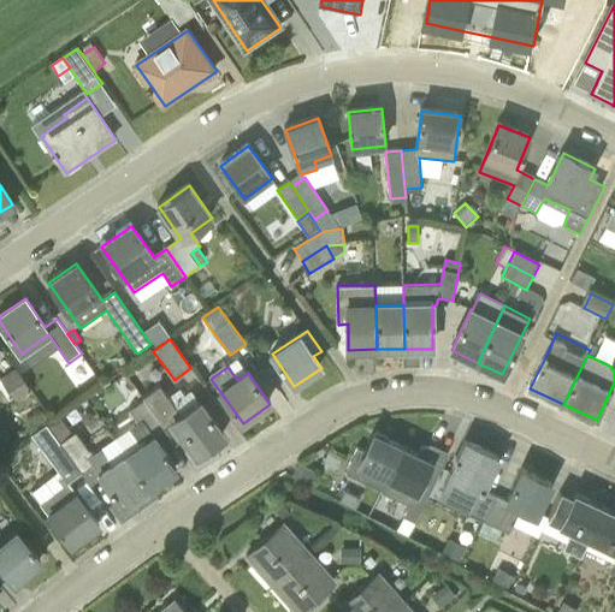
[(18,400),(31,392),(17,372),(4,380),(18,400)]
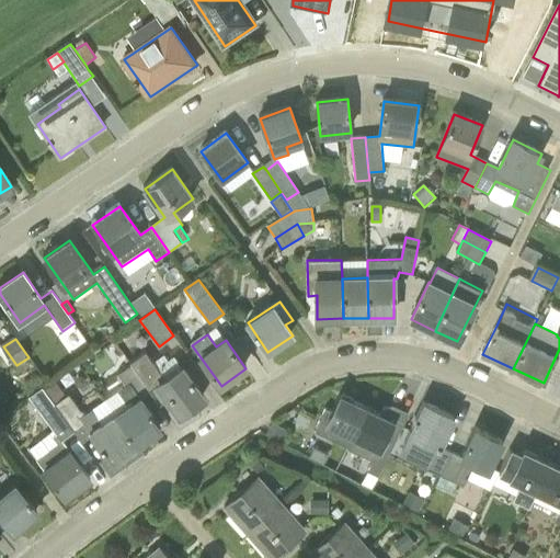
[(161,374),(153,364),(146,353),(130,364),(132,365),(150,393),(160,406),(168,400),(180,417),(204,398),(176,361),(169,367),(161,374)]
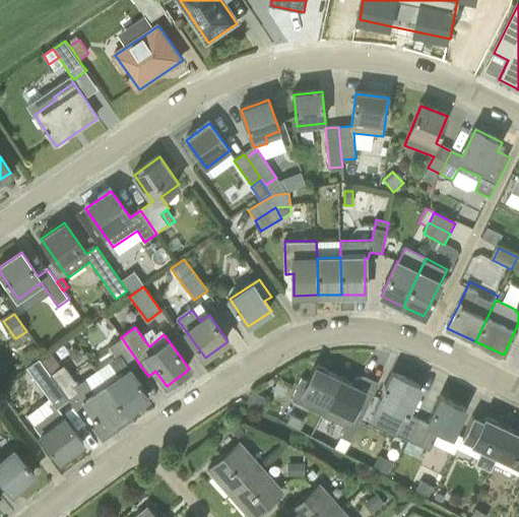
[(132,370),(139,364),(122,338),(110,347),(117,358),(110,363),(119,376),(107,385),(127,413),(149,398),(141,387),(143,385),(132,370)]
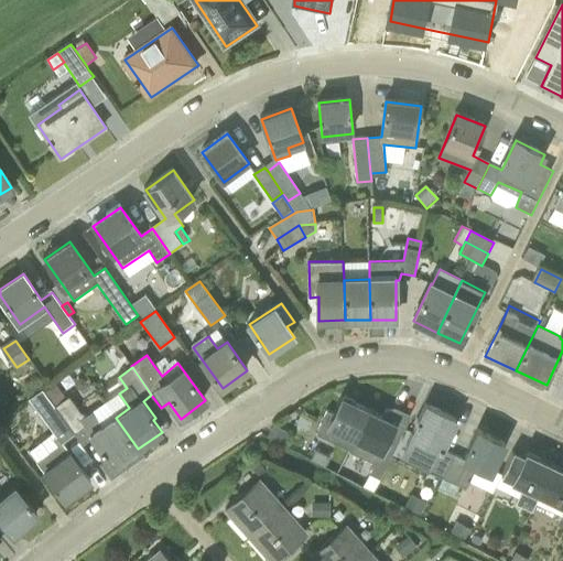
[(115,465),(138,449),(116,418),(104,427),(93,412),(85,418),(71,398),(67,400),(55,383),(44,391),(75,434),(84,446),(94,439),(104,454),(106,452),(115,465)]
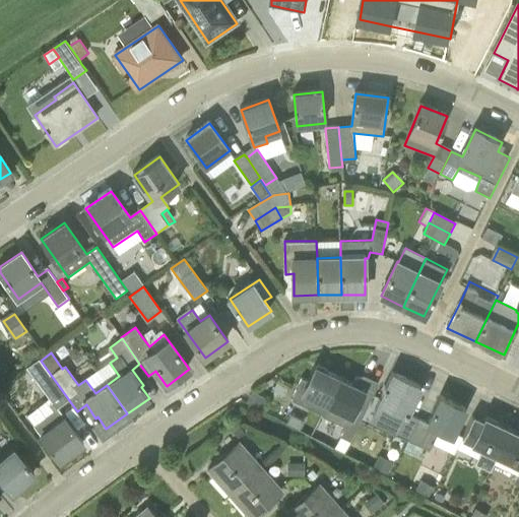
[(84,444),(58,408),(69,400),(41,361),(40,360),(27,369),(53,404),(50,406),(54,412),(36,427),(60,462),(84,444)]
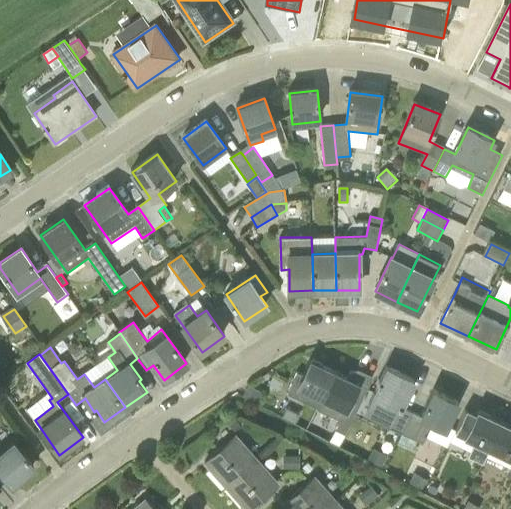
[(318,409),(335,373),(311,361),(304,376),(298,373),(288,395),(318,409)]
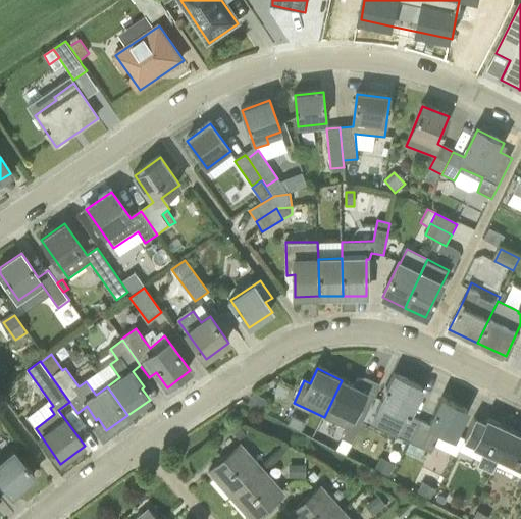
[(422,390),(407,381),(395,376),(381,404),(375,416),(393,424),(387,433),(410,444),(420,422),(409,416),(422,390)]
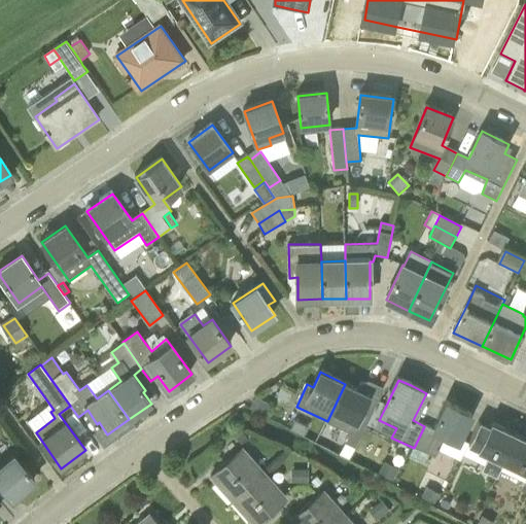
[(363,408),(370,396),(345,384),(327,421),(326,422),(350,434),(345,445),(355,450),(366,427),(374,413),(363,408)]
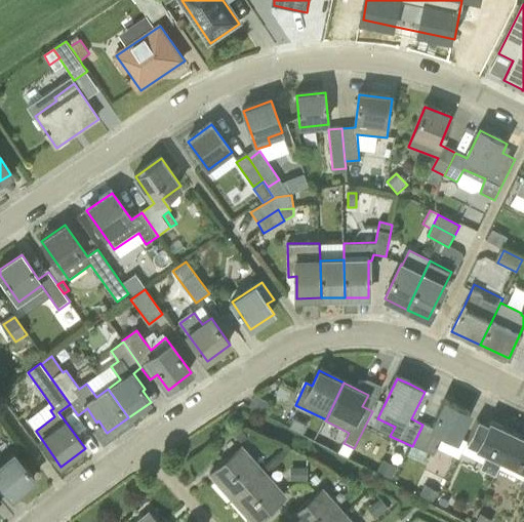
[(471,413),(449,403),(445,401),(433,429),(422,425),(412,446),(434,456),(444,435),(456,442),(471,413)]
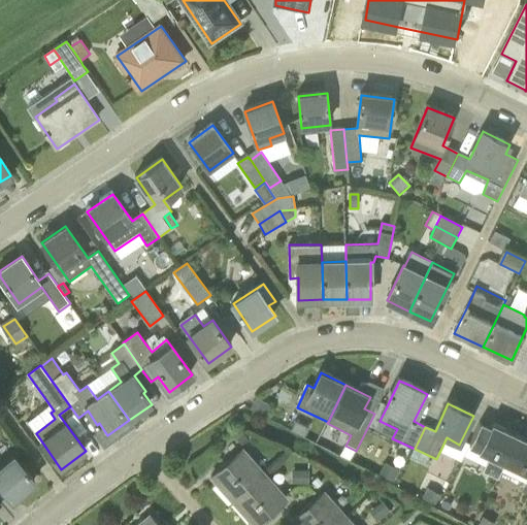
[(291,432),(305,439),(309,429),(295,423),(291,432)]
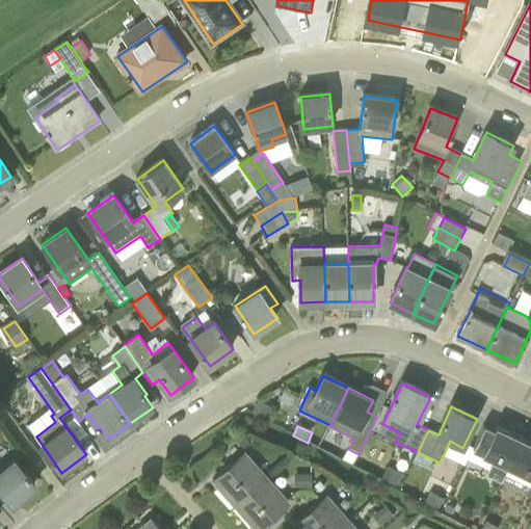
[(523,441),(497,428),(495,433),(483,427),(473,448),(496,459),(487,476),(503,483),(506,475),(523,441)]
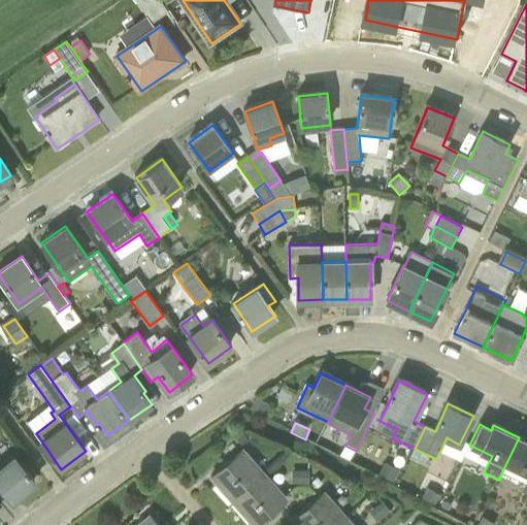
[(241,433),(235,438),(241,447),(249,441),(241,433)]
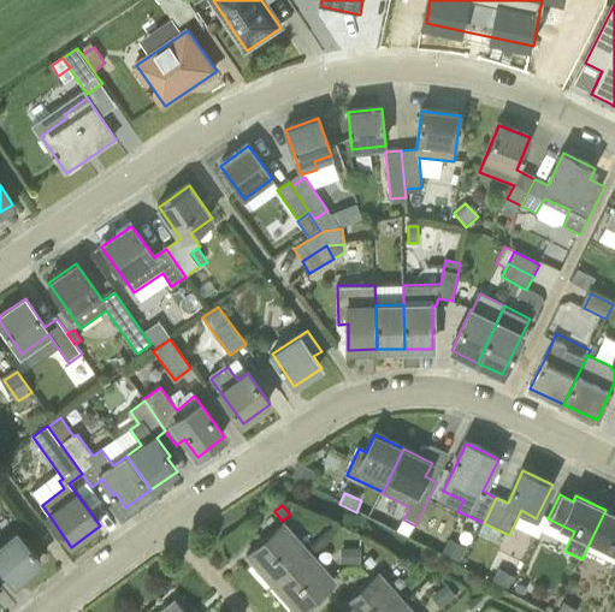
[(614,514),(605,510),(586,550),(614,563),(609,572),(614,575),(614,514)]
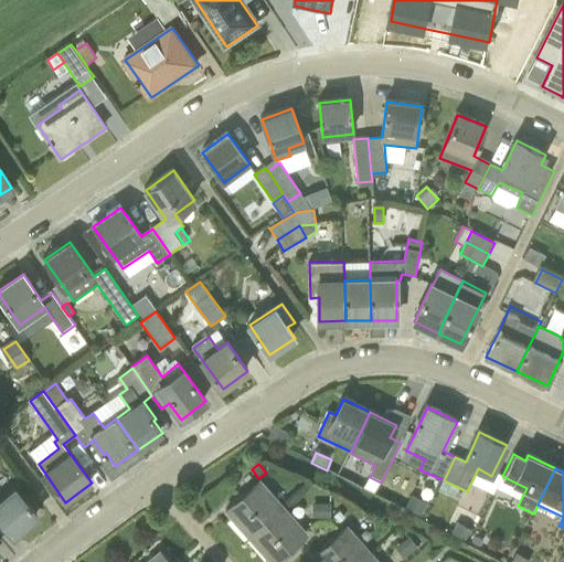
[(251,538),(284,509),(261,483),(227,512),(251,538)]
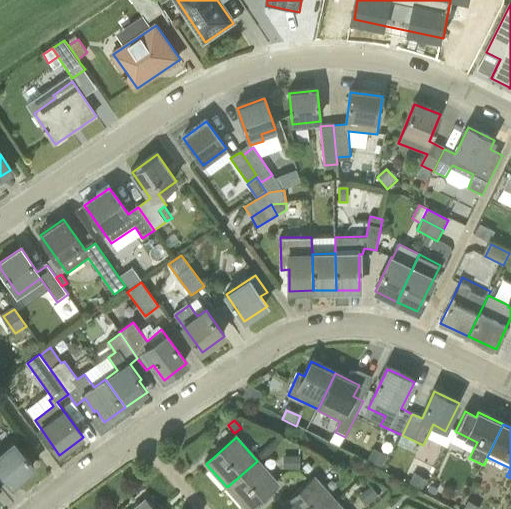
[(0,470),(13,486),(34,468),(14,443),(1,454),(0,452),(0,470)]
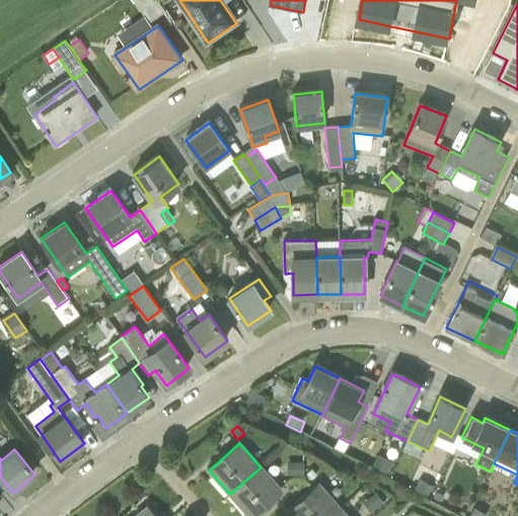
[(387,478),(394,463),(378,455),(371,470),(387,478)]
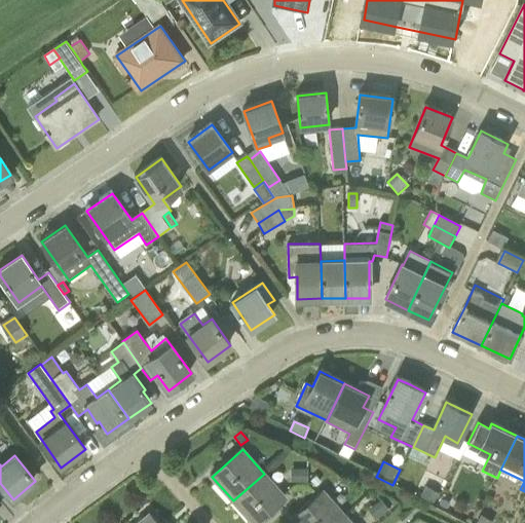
[(308,483),(308,470),(291,470),(291,483),(308,483)]
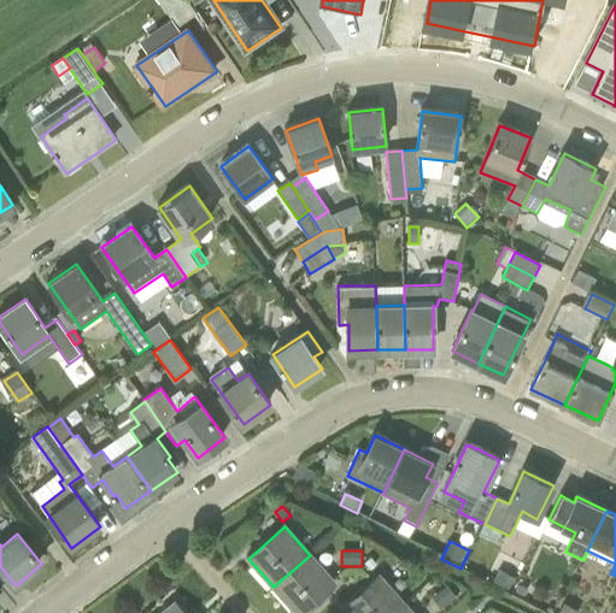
[(303,612),(335,584),(310,555),(274,587),(295,612),(303,612)]
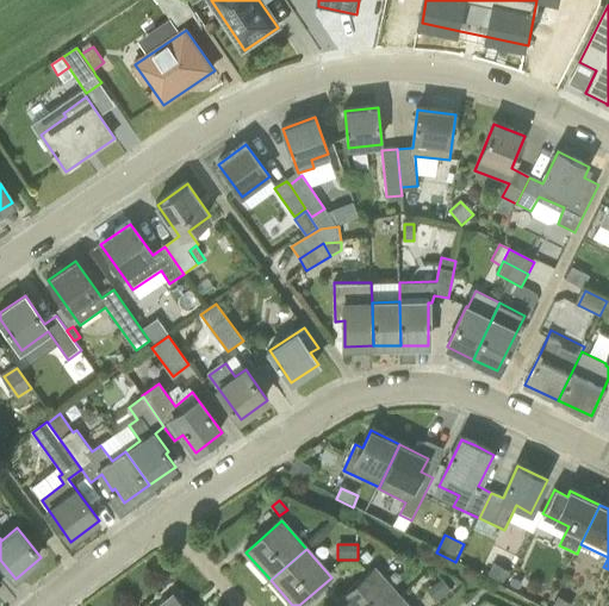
[(361,557),(367,564),(373,560),(367,553),(361,557)]
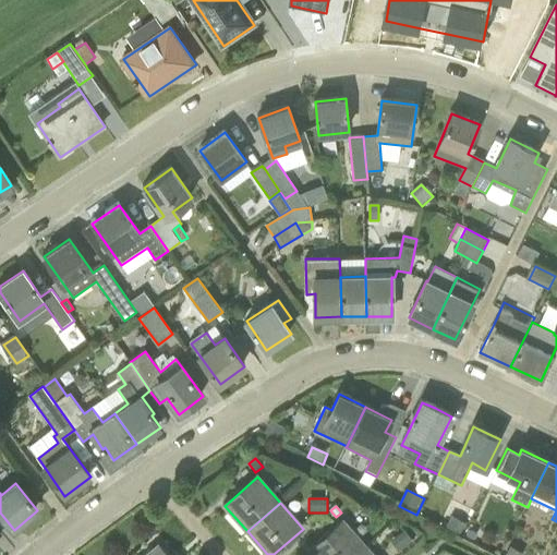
[(460,535),(465,523),(451,516),(445,529),(460,535)]
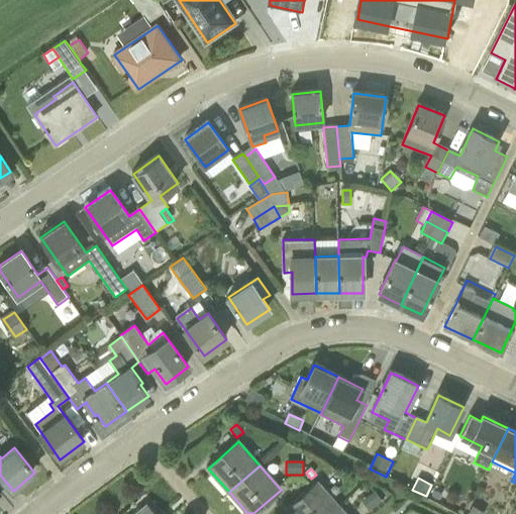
[(332,513),(339,508),(318,484),(288,510),(290,513),(332,513)]
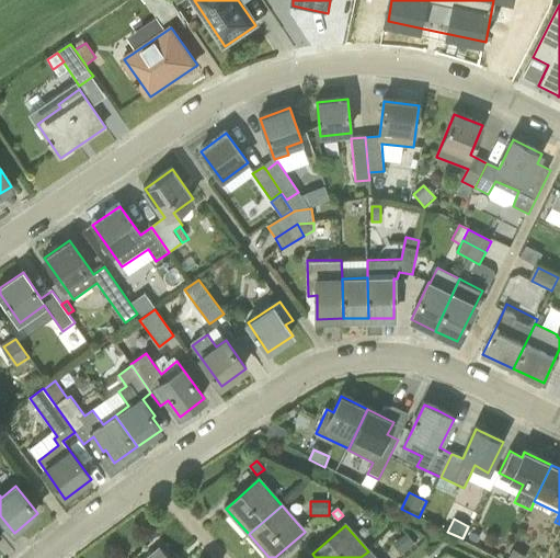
[(414,545),(408,534),(392,545),(400,555),(414,545)]
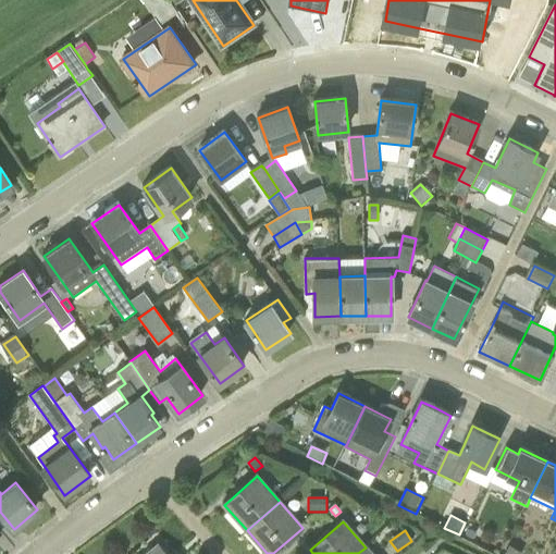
[(474,540),(477,534),(468,530),(466,536),(474,540)]
